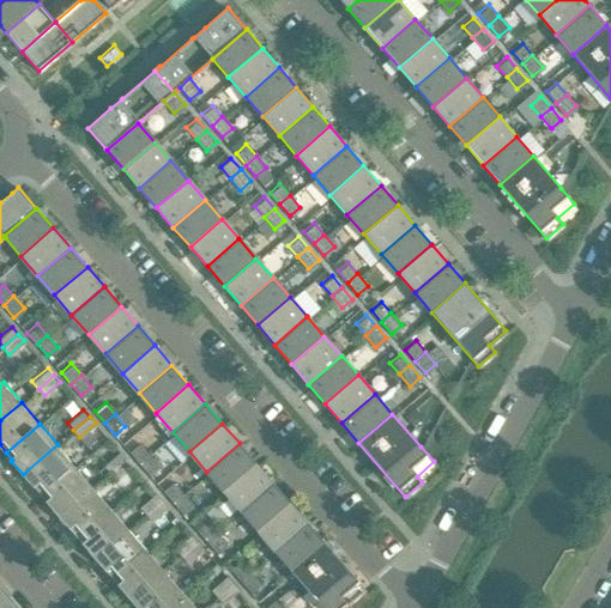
[(149,453),(139,442),(128,450),(139,462),(149,453)]
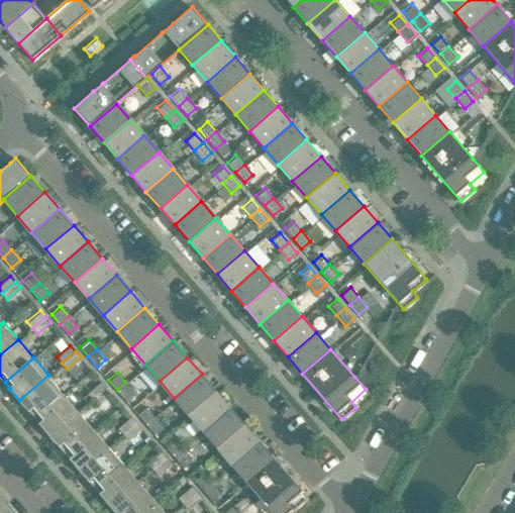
[(188,414),(217,390),(203,374),(202,375),(202,374),(174,398),(188,414)]
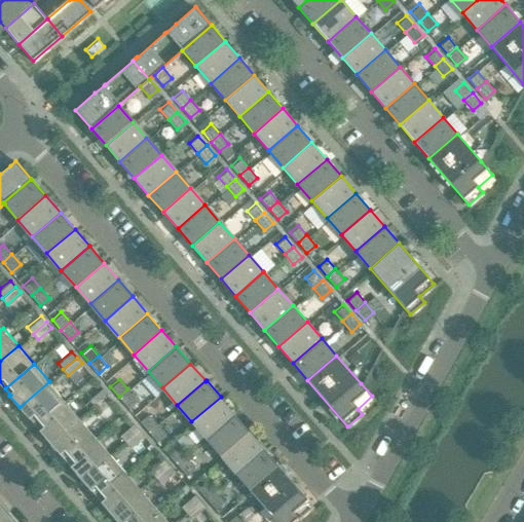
[(36,423),(64,400),(49,381),(20,407),(29,418),(30,417),(36,423)]
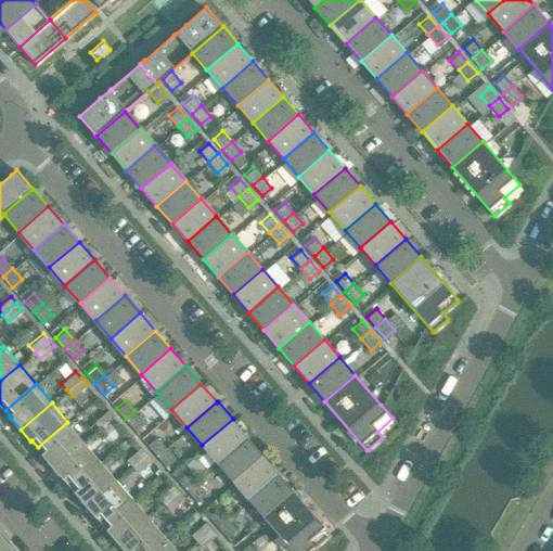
[(99,427),(113,414),(107,408),(93,421),(99,427)]
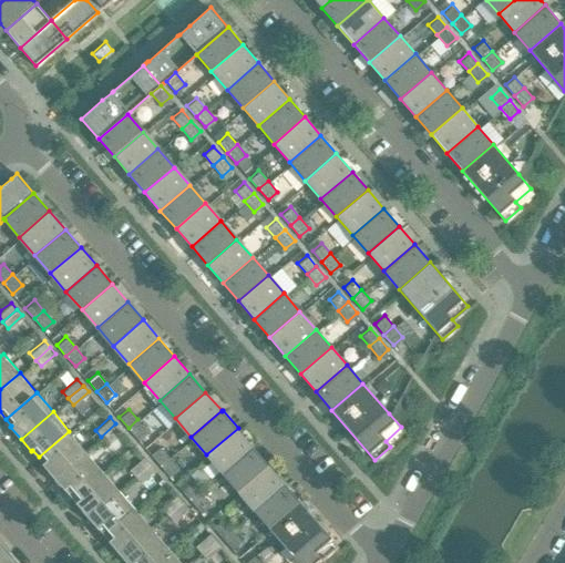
[(147,431),(137,419),(129,428),(137,439),(147,431)]
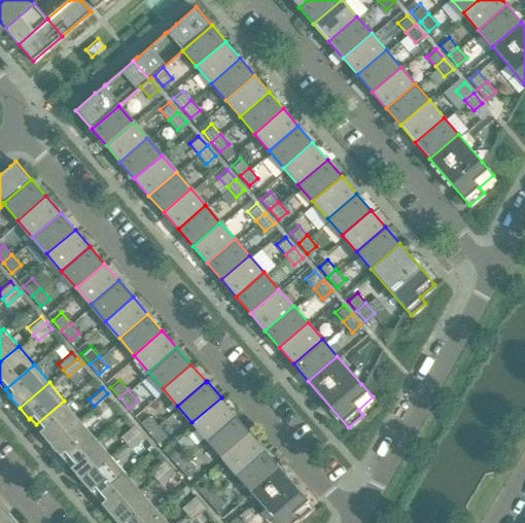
[(99,412),(112,399),(107,393),(94,406),(99,412)]
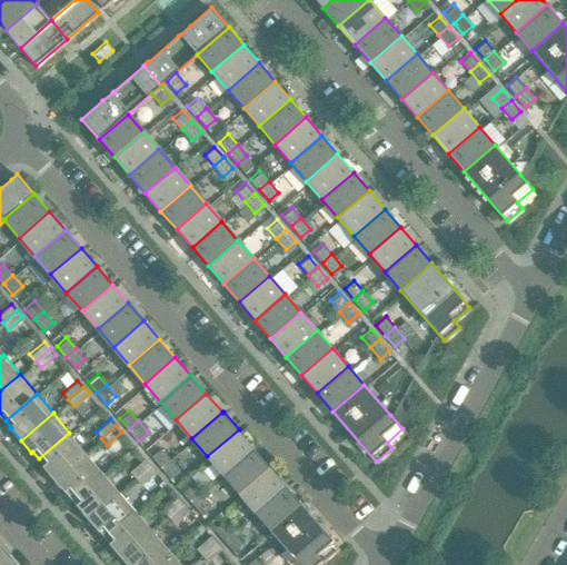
[(224,475),(255,447),(239,429),(207,456),(224,475)]
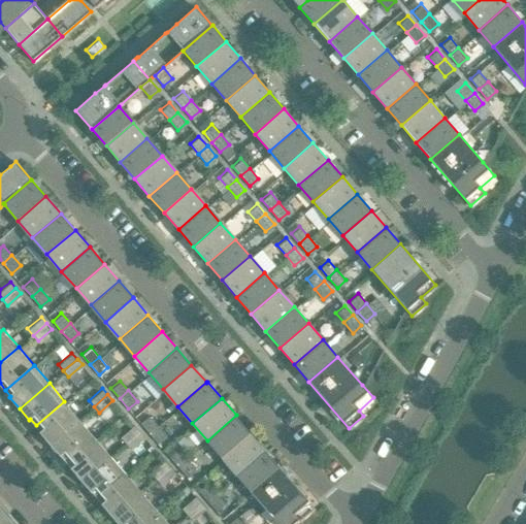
[(51,445),(79,419),(64,401),(36,425),(41,431),(40,432),(51,445)]
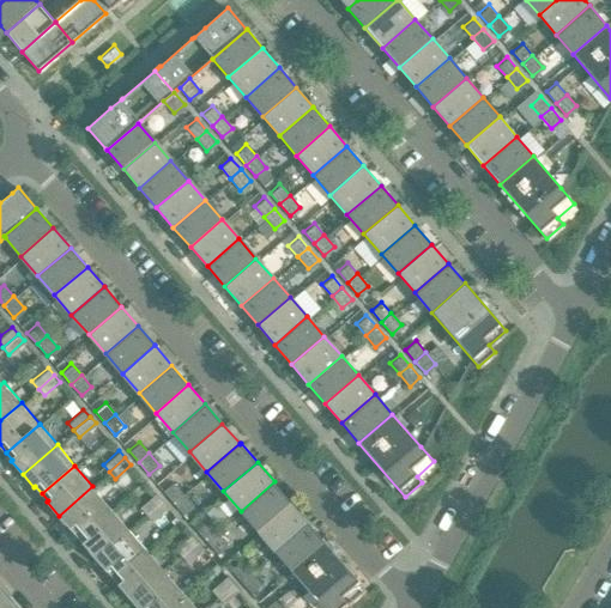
[(182,492),(173,480),(162,490),(173,502),(182,492)]
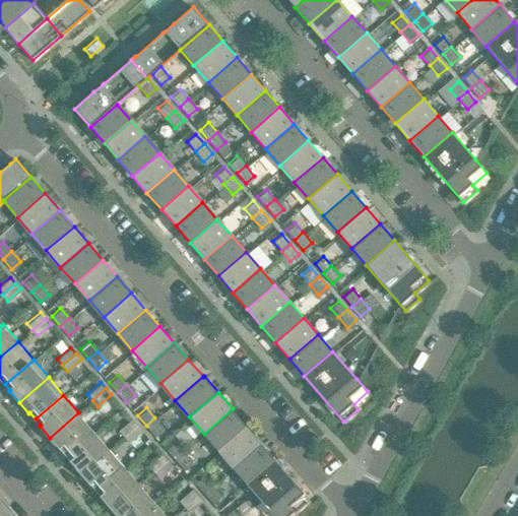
[(218,450),(247,426),(233,408),(204,434),(218,450)]
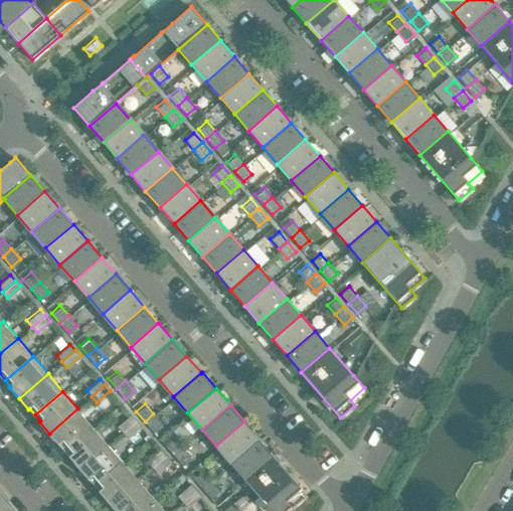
[(65,450),(93,426),(77,408),(49,434),(58,445),(59,444),(65,450)]
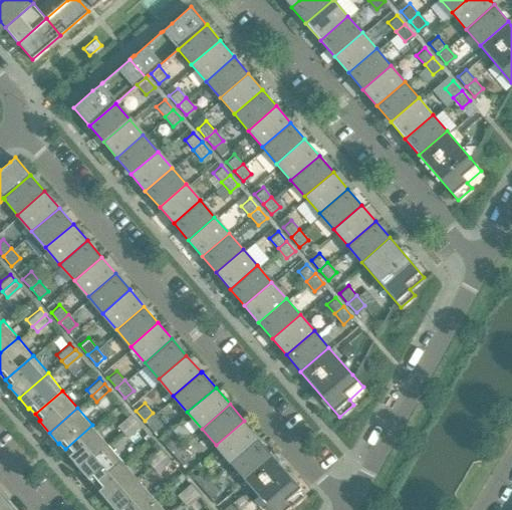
[(121,431),(135,419),(130,413),(116,425),(121,431)]
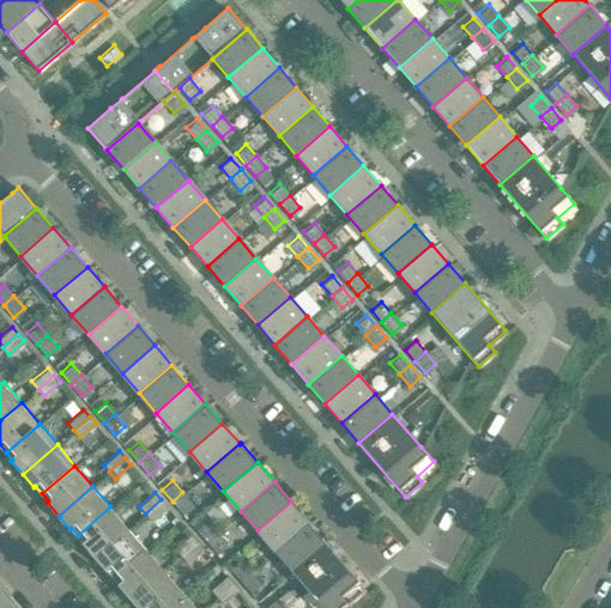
[(193,504),(182,492),(173,502),(182,514),(193,504)]
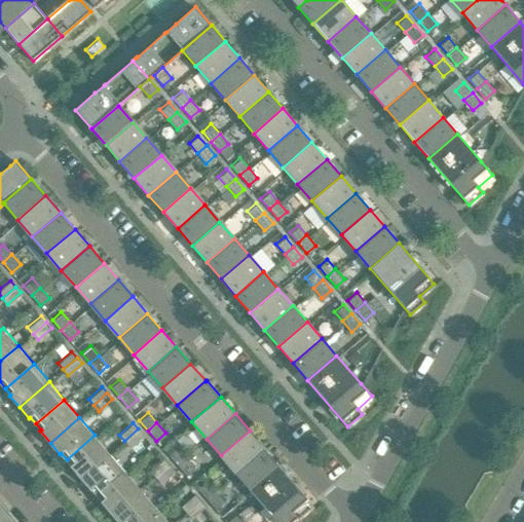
[(129,447),(143,435),(138,429),(124,441),(129,447)]
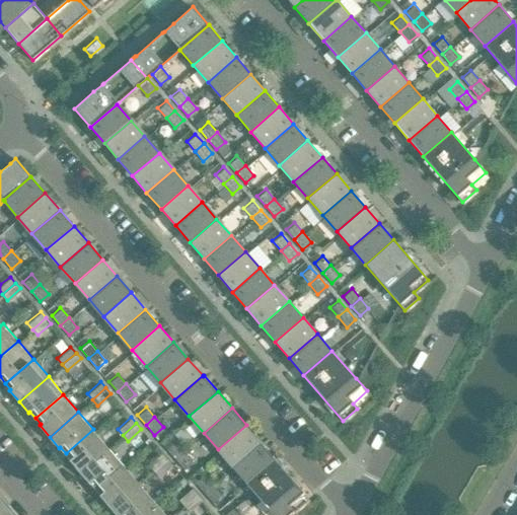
[(232,466),(260,442),(255,437),(256,436),(246,425),(218,449),(232,466)]
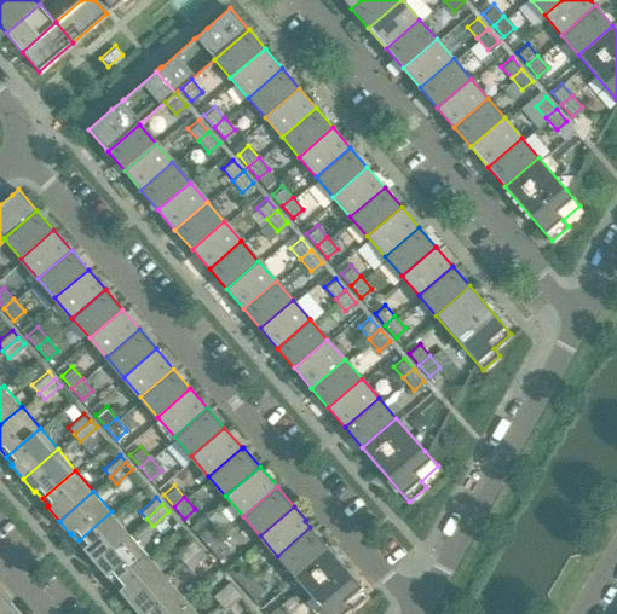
[(94,562),(130,532),(111,511),(79,540),(85,548),(84,549),(94,562)]
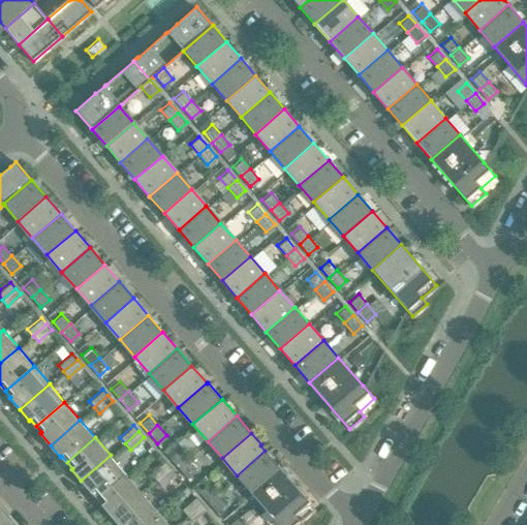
[(187,459),(178,449),(169,457),(178,467),(187,459)]
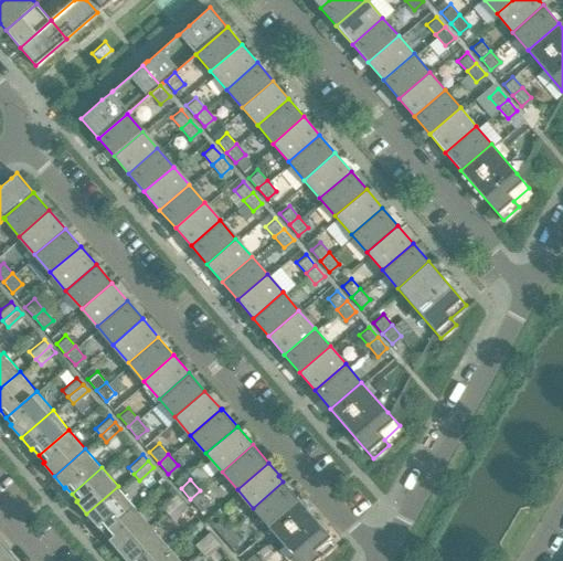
[(267,526),(298,499),(283,482),(253,508),(261,516),(259,517),(267,526)]
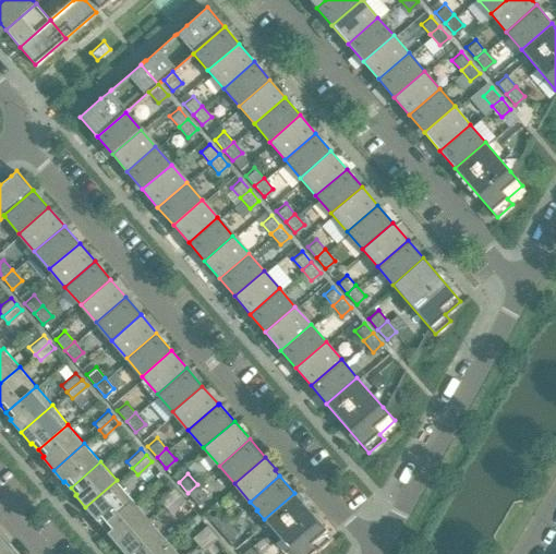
[(103,526),(133,500),(117,480),(85,507),(96,520),(97,518),(103,526)]
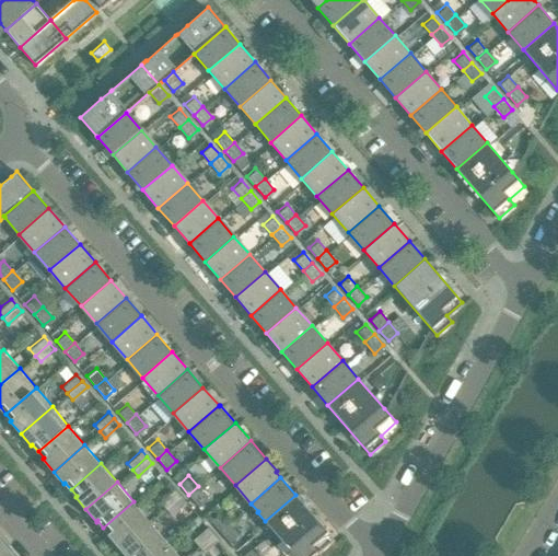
[(207,497),(198,486),(188,495),(198,506),(207,497)]
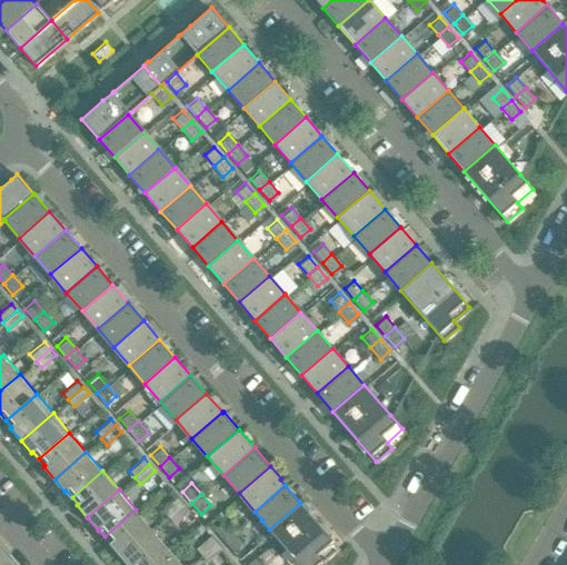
[(168,515),(182,503),(177,496),(162,508),(168,515)]
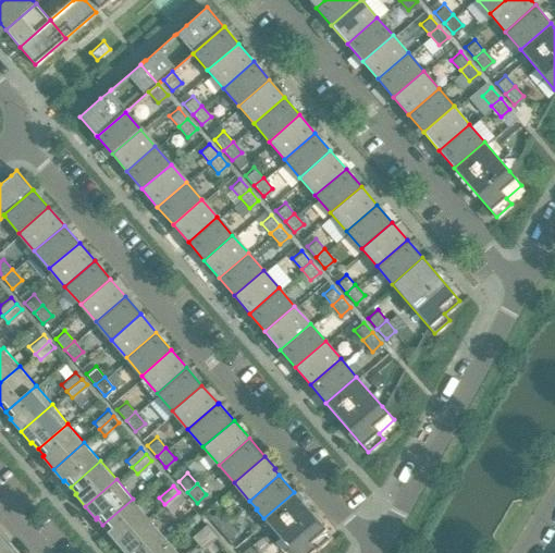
[(170,511),(184,499),(179,492),(164,504),(170,511)]
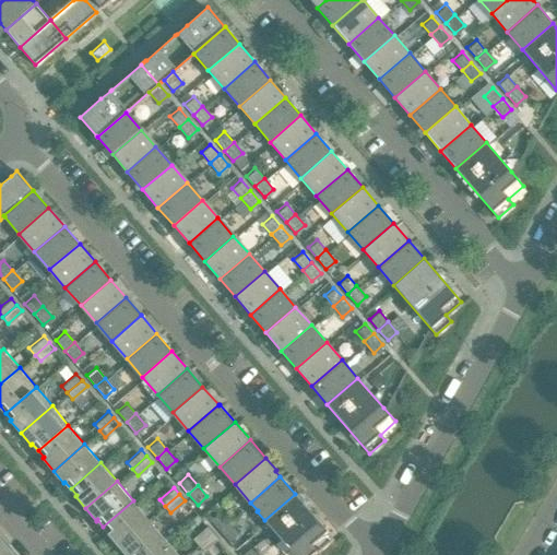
[(332,538),(318,521),(295,494),(264,520),(294,554),(320,554),(317,551),(332,538)]
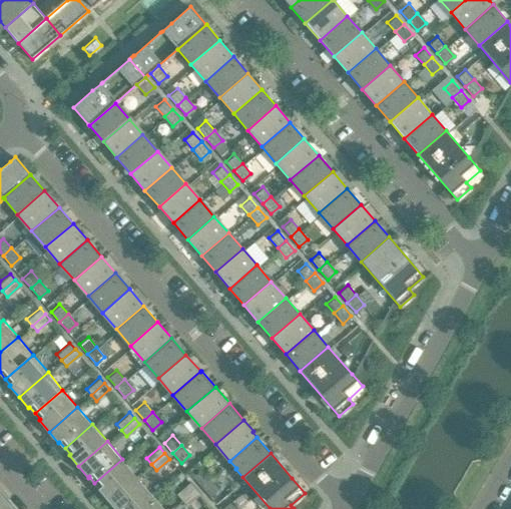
[(108,501),(137,476),(122,459),(94,483),(100,489),(98,490),(108,501)]
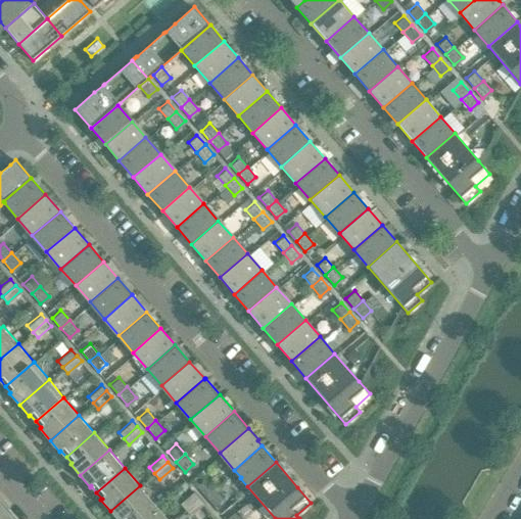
[(214,487),(205,477),(196,485),(204,494),(214,487)]
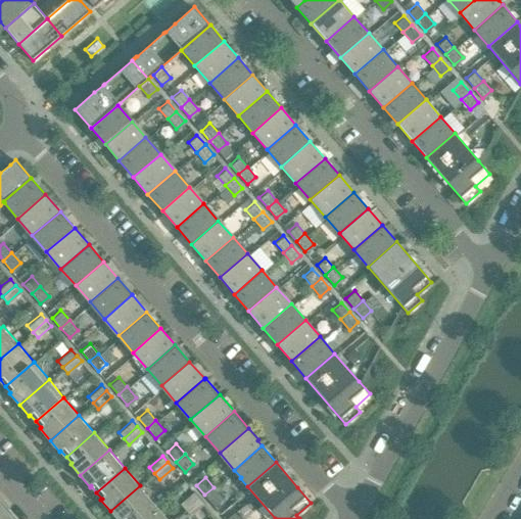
[(136,518),(155,503),(140,485),(110,511),(117,518),(136,518)]
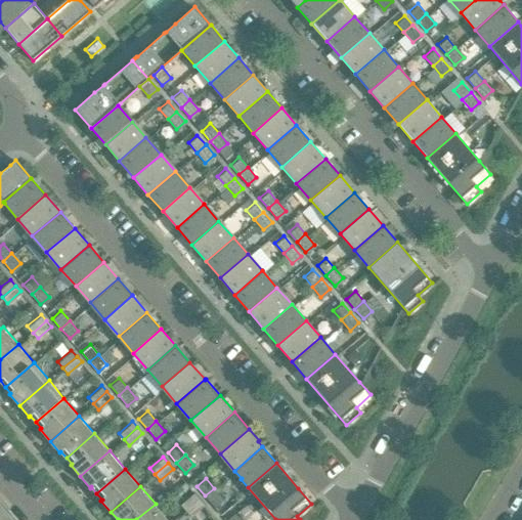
[(223,499),(214,488),(205,495),(214,506),(223,499)]
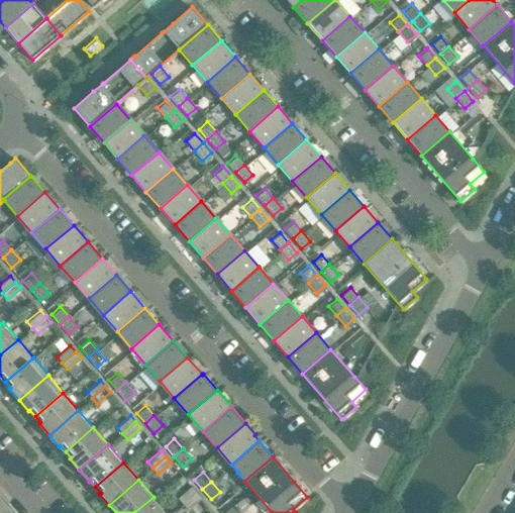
[(183,502),(196,491),(191,485),(178,496),(183,502)]
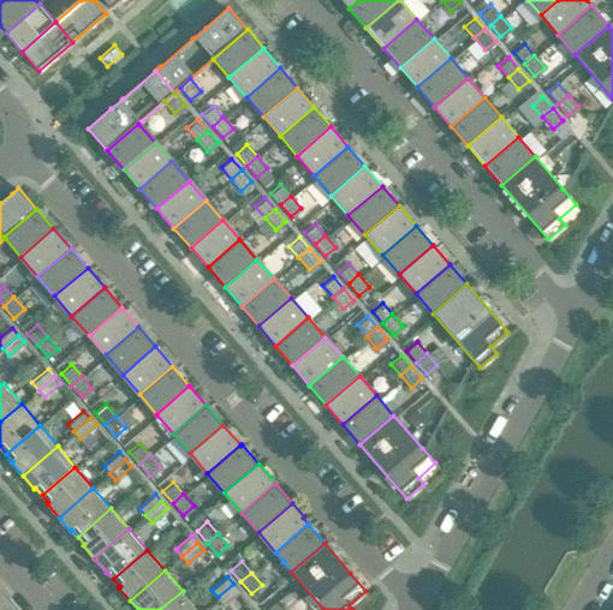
[(224,604),(239,591),(233,584),(218,597),(224,604)]
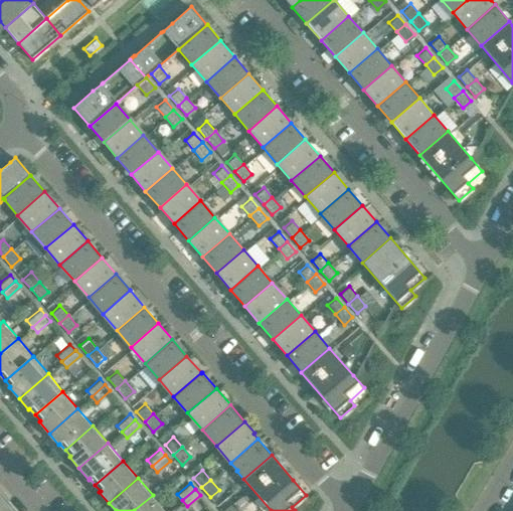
[(166,510),(153,495),(134,510),(166,510)]
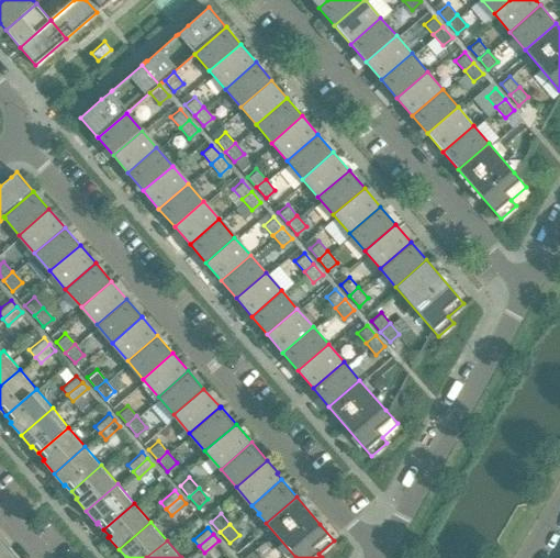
[(0,557),(14,557),(4,546),(0,549),(0,557)]
